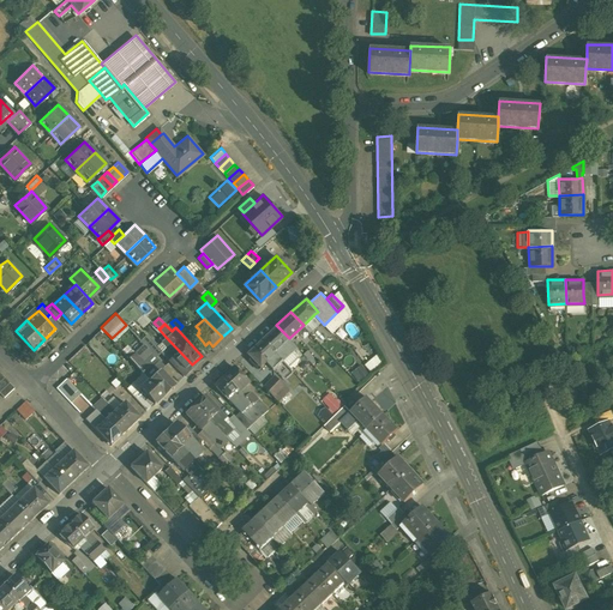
[(323,330),(318,324),(314,327),(313,326),(308,331),(313,337),(317,339),(320,336),(319,333),(323,330)]
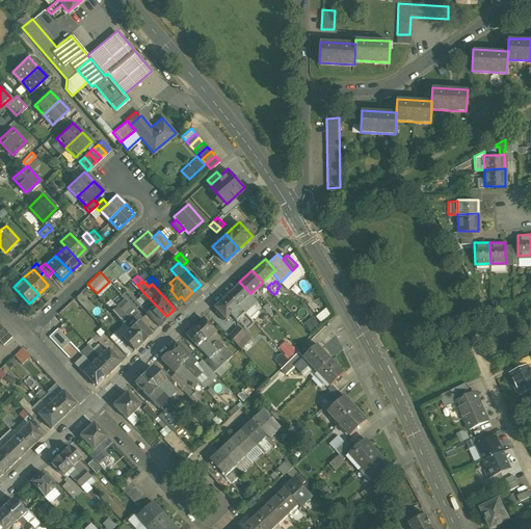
[(228,293),(244,312),(257,300),(250,293),(239,282),(228,293)]
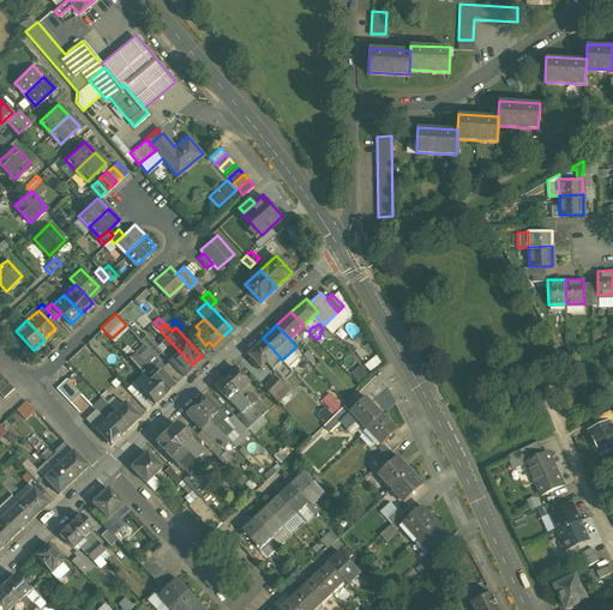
[(100,356),(107,350),(92,334),(86,339),(100,356)]
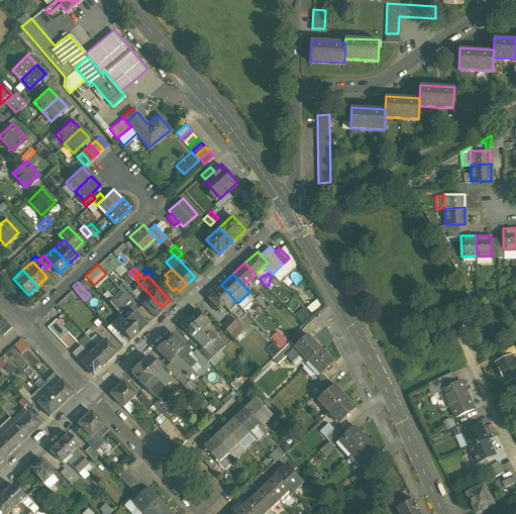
[(131,291),(123,283),(119,286),(127,294),(131,291)]
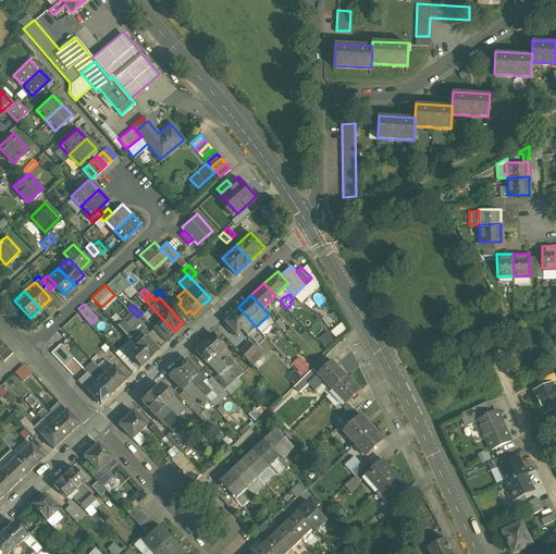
[(174,331),(150,306),(145,310),(151,317),(149,319),(155,324),(153,327),(165,340),(174,331)]
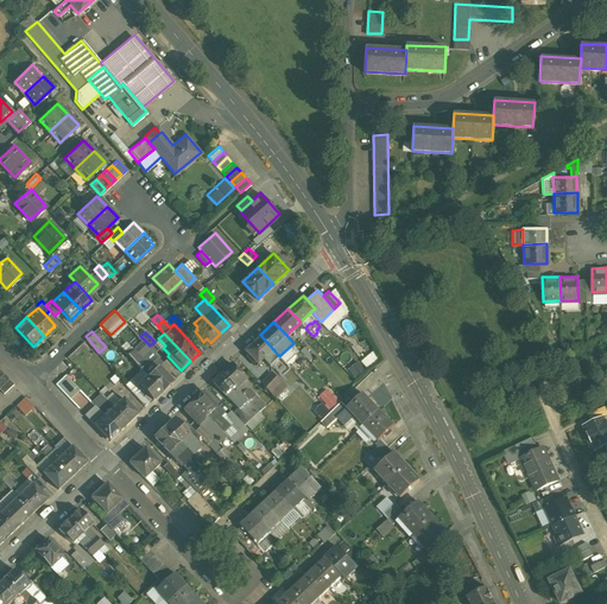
[(279,356),(260,335),(245,349),(248,353),(246,355),(255,364),(263,357),(270,364),(279,356)]
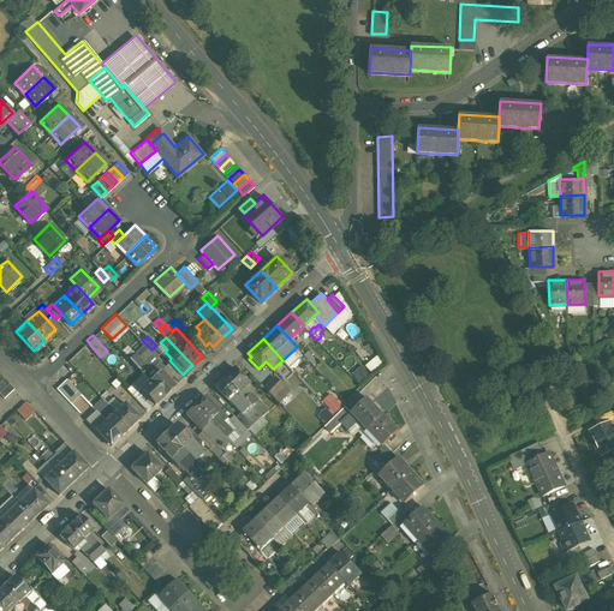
[(143,342),(133,352),(141,359),(144,357),(150,351),(143,342)]
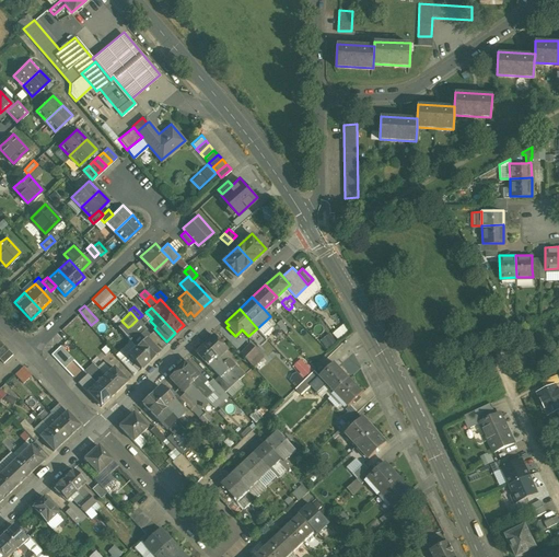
[(147,331),(137,320),(131,325),(141,336),(142,335),(147,331)]
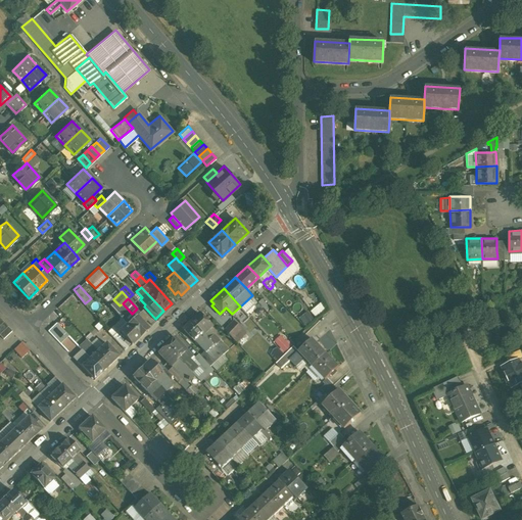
[(120,305),(113,299),(109,303),(110,305),(113,302),(119,308),(120,305)]
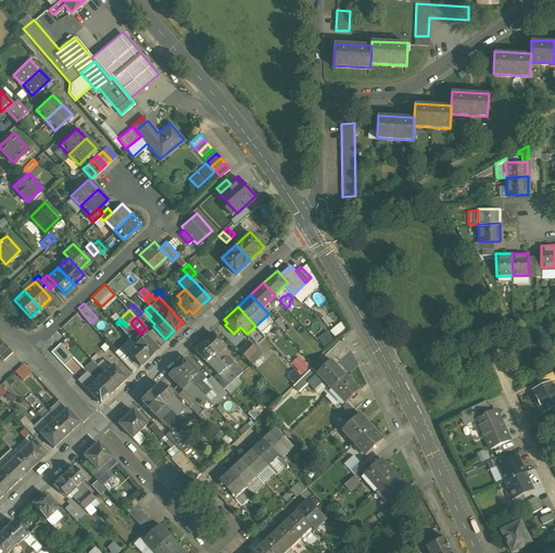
[(135,342),(143,335),(141,332),(140,334),(130,323),(127,325),(134,331),(128,337),(135,342)]
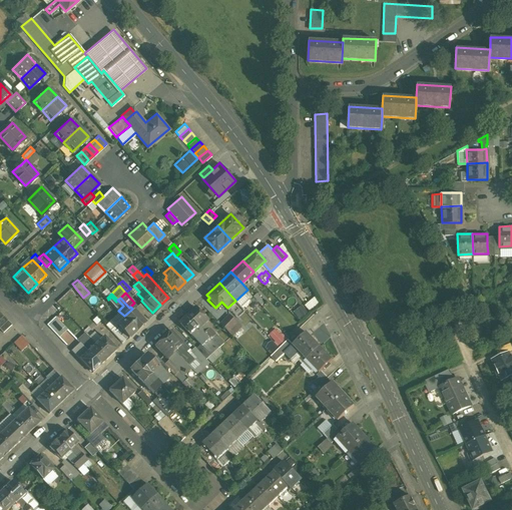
[(123,306),(117,300),(116,302),(113,305),(118,311),(123,306)]
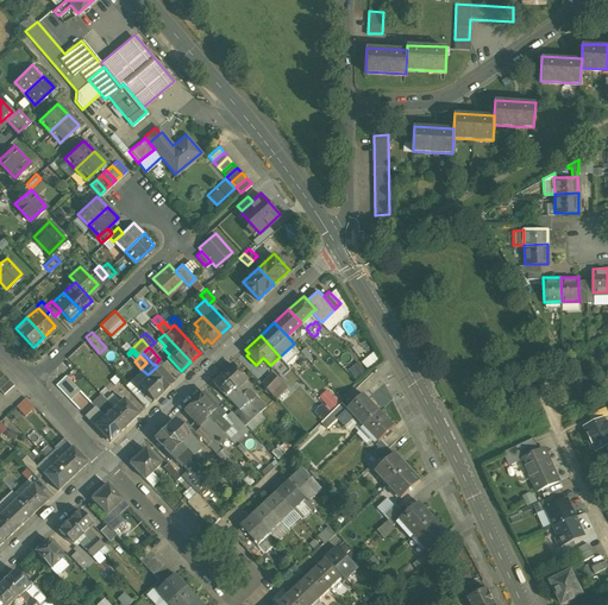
[(232,363),(223,372),(237,386),(243,382),(246,378),(232,363)]
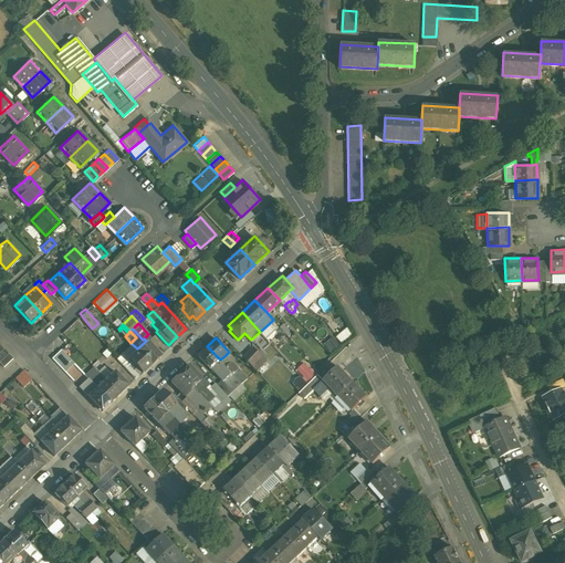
[(158,354),(146,341),(137,348),(149,363),(158,354)]
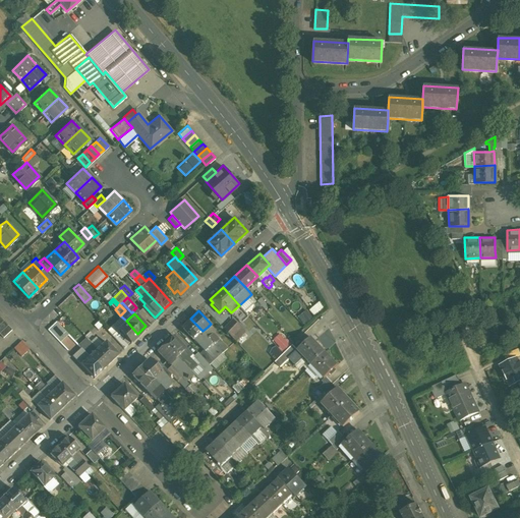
[(213,342),(203,331),(190,319),(182,326),(204,348),(205,350),(213,342)]
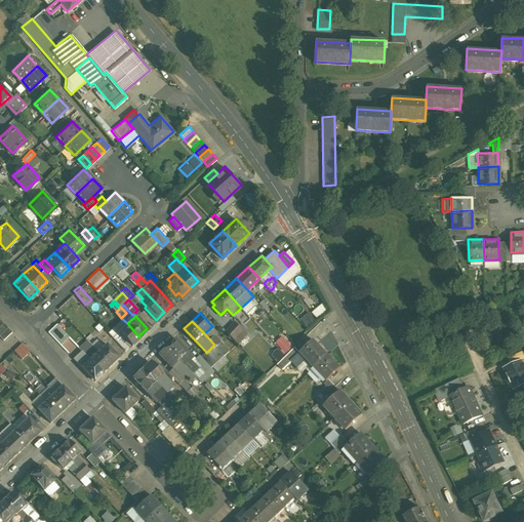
[(68,334),(55,322),(47,330),(58,343),(68,334)]
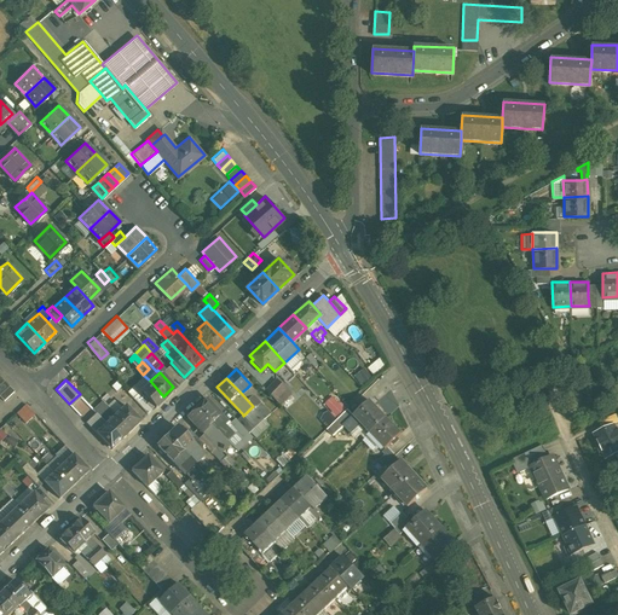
[(276,379),(266,389),(279,401),(289,392),(276,379)]
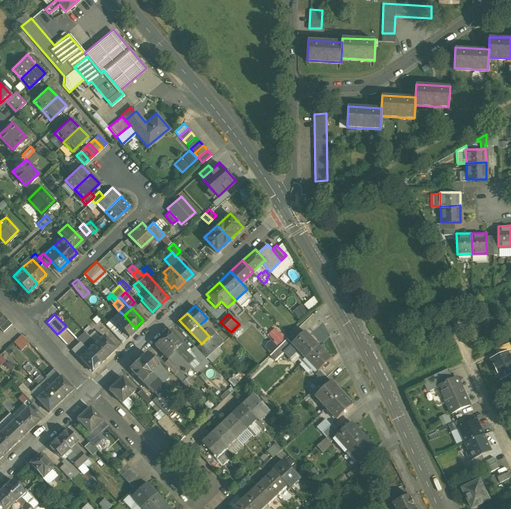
[(135,328),(124,315),(116,323),(123,330),(127,334),(127,335),(135,328)]
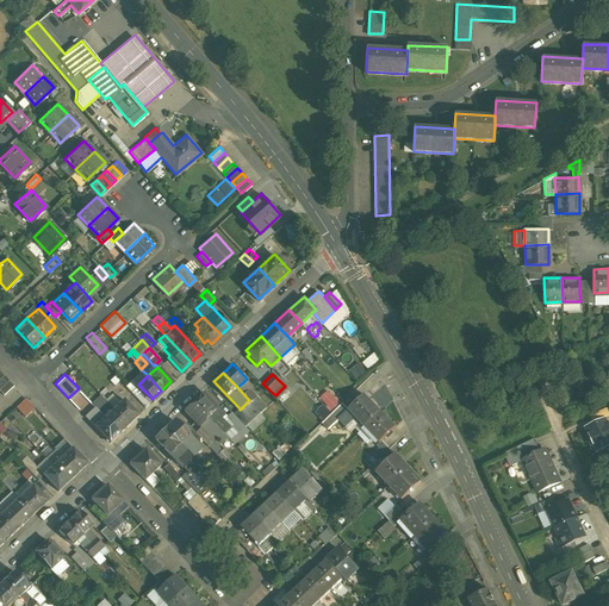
[(8,379),(0,386),(0,389),(2,393),(13,383),(8,379)]
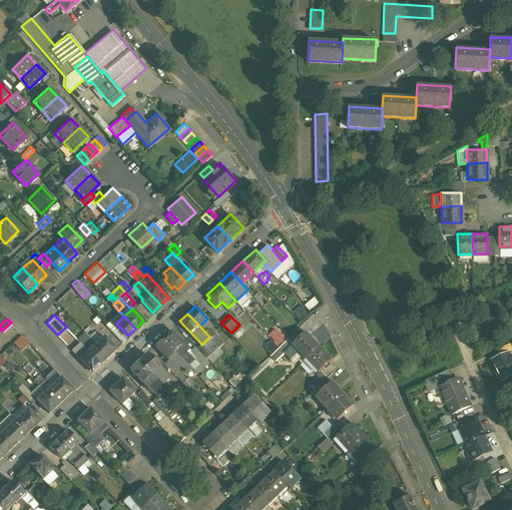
[(223,342),(204,322),(199,326),(209,337),(218,346),(223,342)]
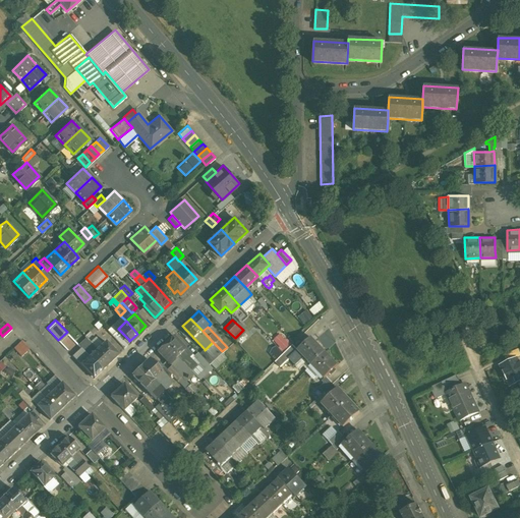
[(118,329),(112,334),(123,346),(126,343),(122,338),(125,336),(118,329)]
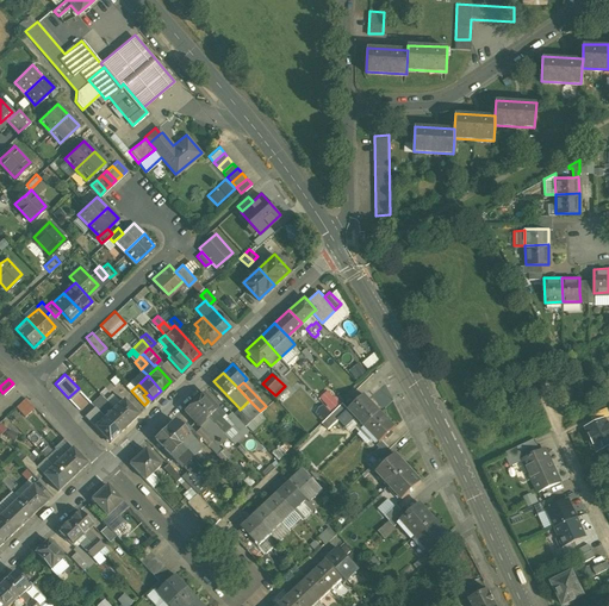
[(325,386),(317,395),(331,407),(340,398),(325,386)]
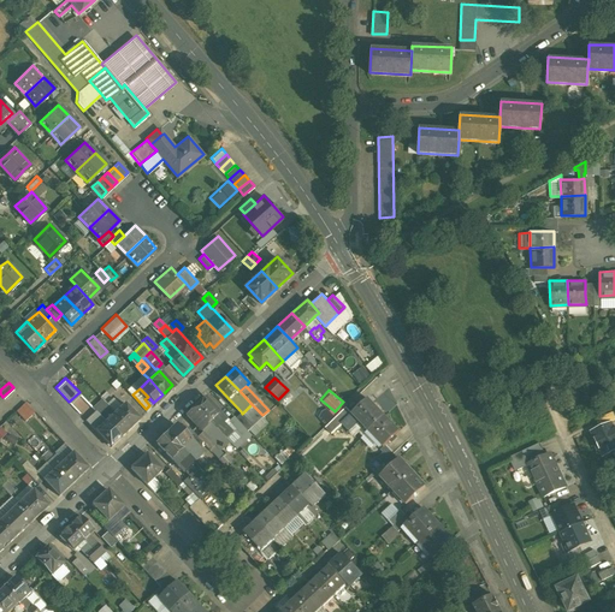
[(195,404),(226,437),(231,431),(222,421),(226,417),(205,394),(195,404)]
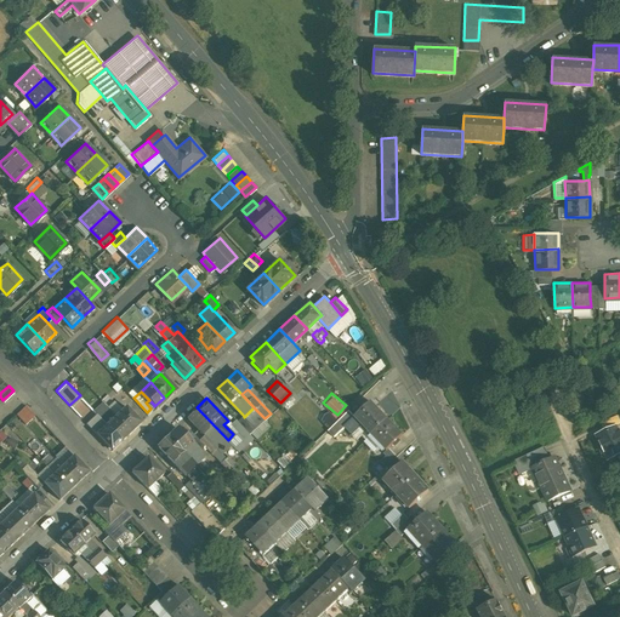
[(141,421),(125,404),(121,407),(113,399),(107,405),(130,430),(141,421)]
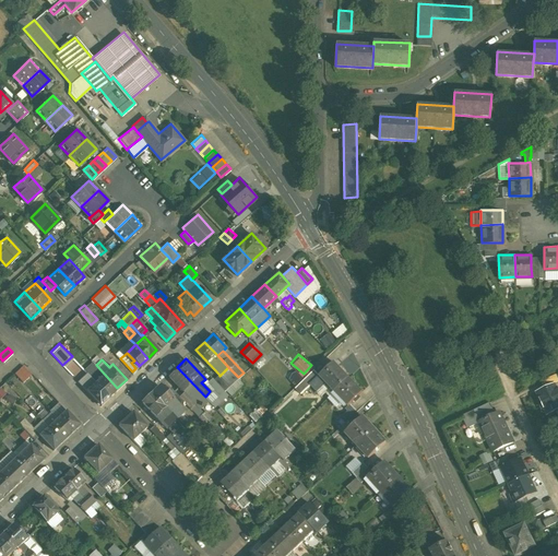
[(316,391),(323,383),(331,391),(333,390),(347,376),(332,361),(318,374),(319,374),(309,383),(316,391)]
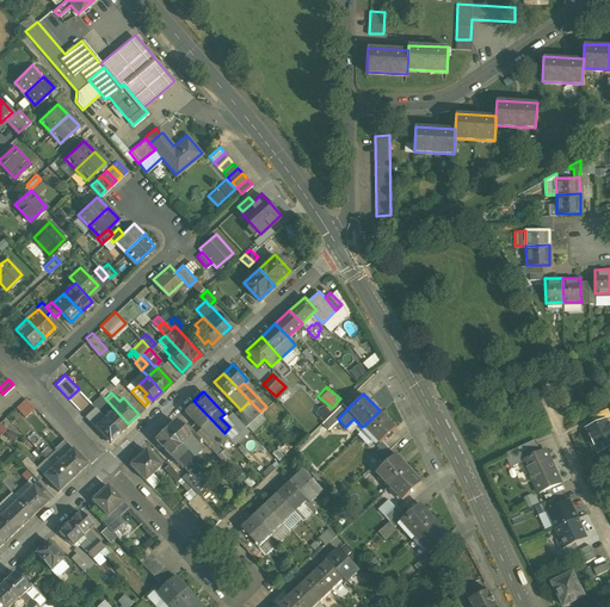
[(128,423),(105,398),(102,395),(92,403),(96,407),(118,432),(128,423)]
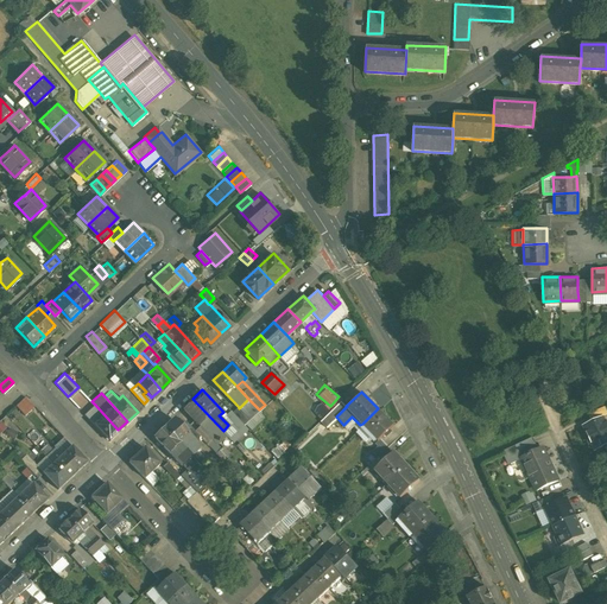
[(33,405),(25,395),(16,404),(24,413),(33,405)]
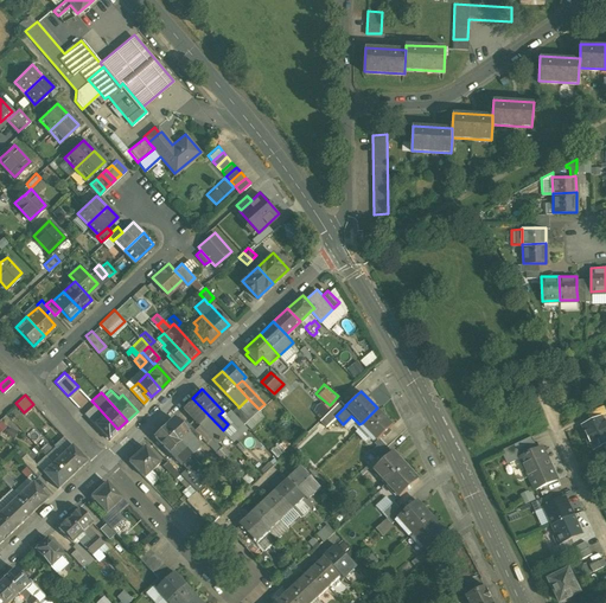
[(197,422),(198,421),(204,428),(205,427),(218,441),(227,434),(223,430),(192,398),(183,406),(197,422)]
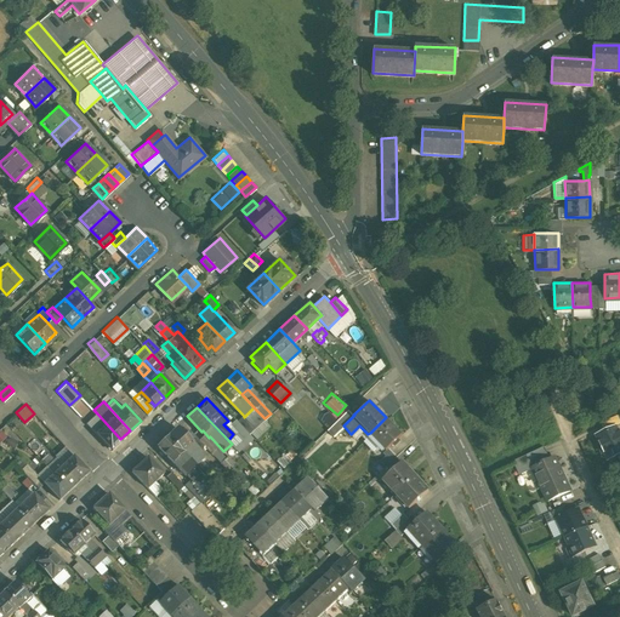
[(244,417),(255,428),(265,418),(254,407),(244,417)]
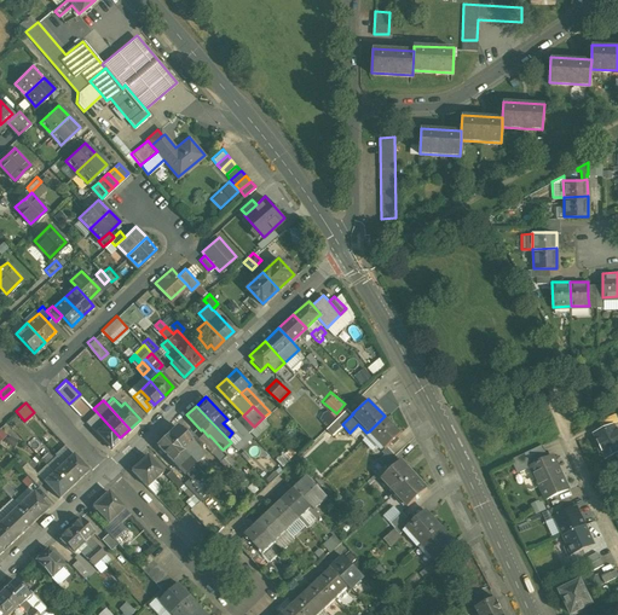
[(325,407),(321,417),(328,419),(333,411),(325,407)]
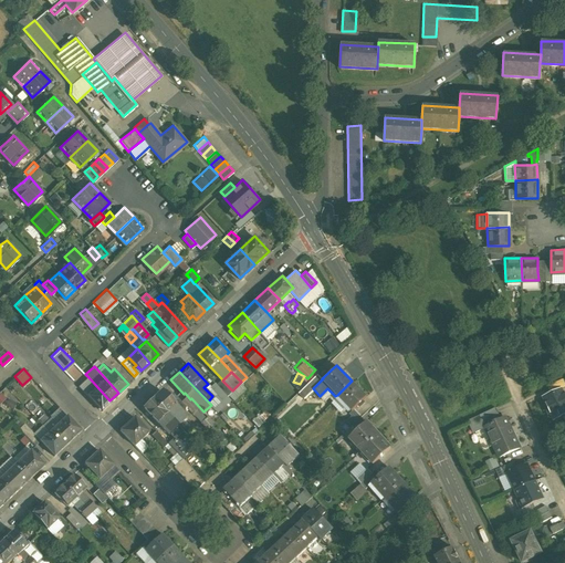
[(316,373),(297,392),(303,397),(313,388),(323,378),(322,378),(316,373)]
